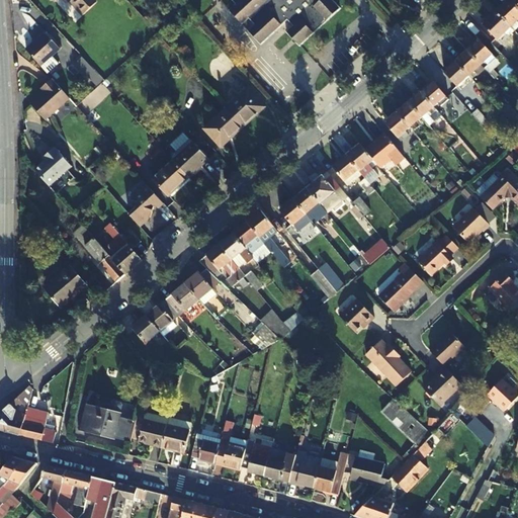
[(72,0),(71,1),(83,14),(88,10),(97,2),(95,0),(72,0)]
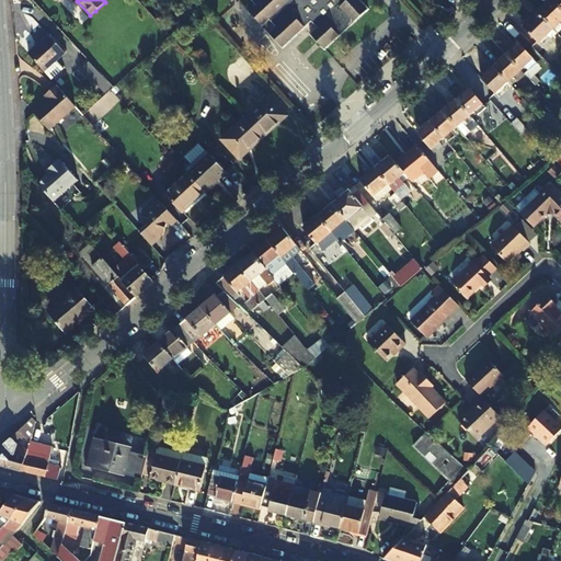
[(251,0),(253,3),(247,9),(261,25),(268,20),(274,25),(266,32),(286,54),(308,34),(323,50),(368,10),(359,0),(251,0)]
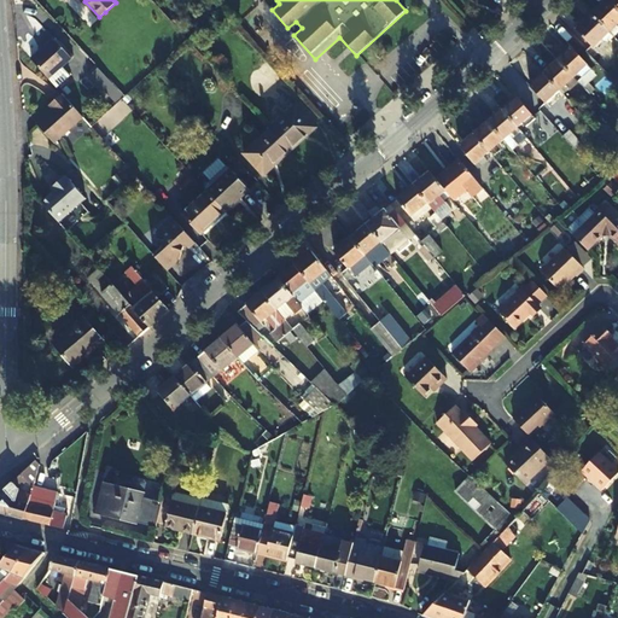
[(610,31),(617,22),(617,10),(607,0),(606,0),(593,13),(610,31)]
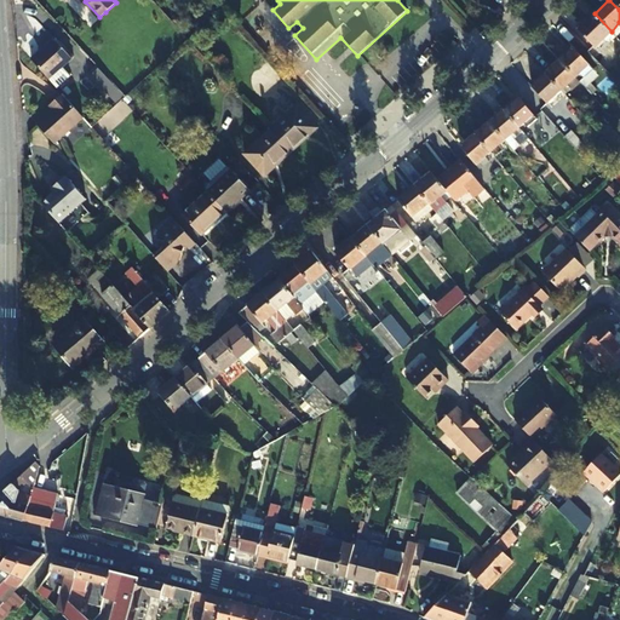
[(619,0),(609,0),(619,10),(619,0)]
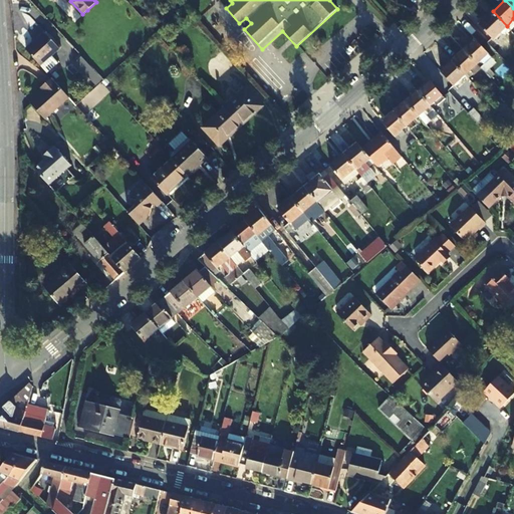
[(492,39),(507,26),(493,11),(479,25),(492,39)]
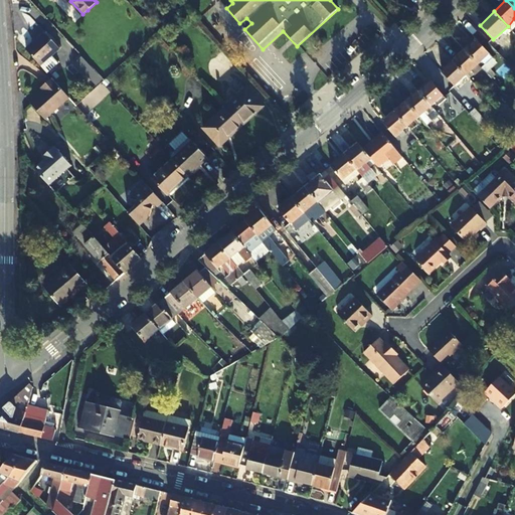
[(45,31),(26,49),(47,72),(58,62),(51,55),(60,47),(45,31)]
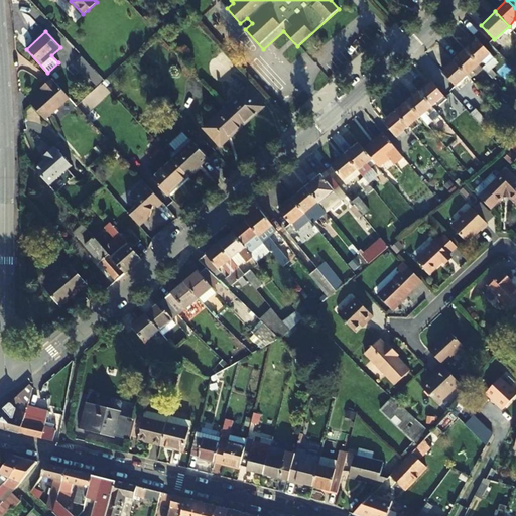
[(466,50),(479,65),(490,53),(477,40),(466,50)]
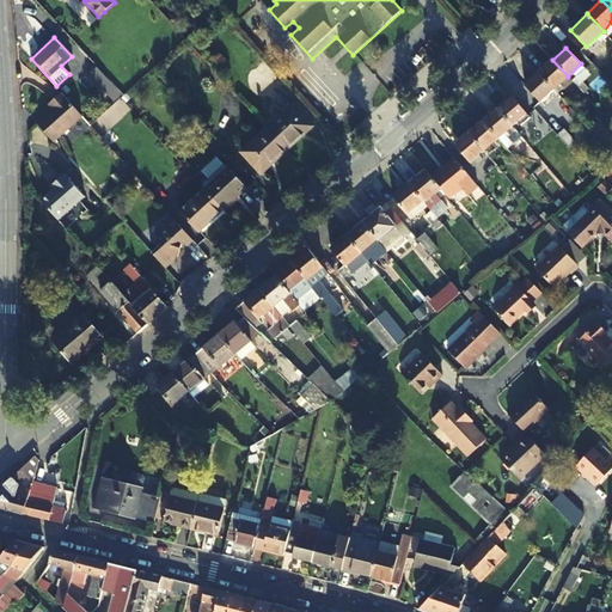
[(552,60),(551,59),(537,72),(538,73),(554,90),(568,77),(552,60)]
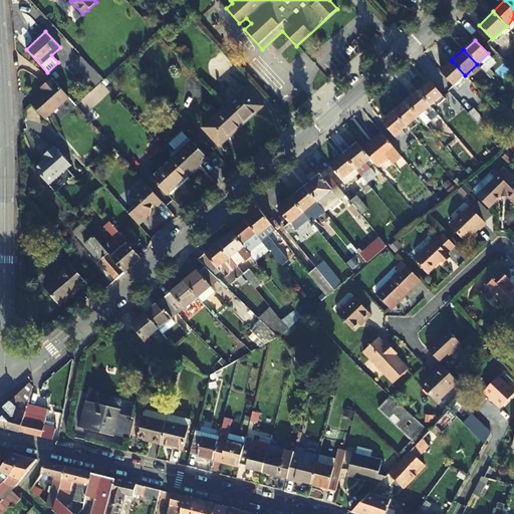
[(79,54),(73,60),(88,76),(94,70),(79,54)]
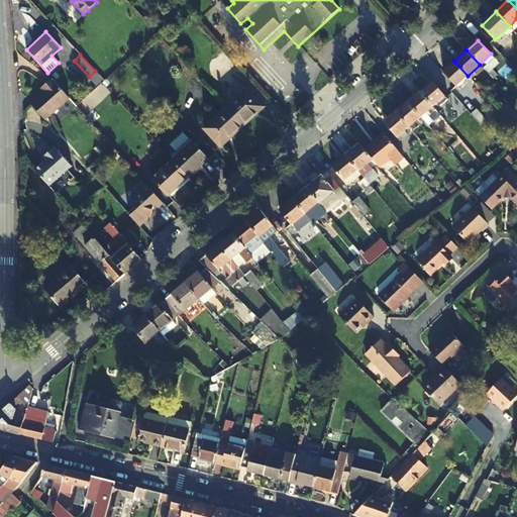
[(468,76),(454,62),(443,73),(455,86),(468,76)]
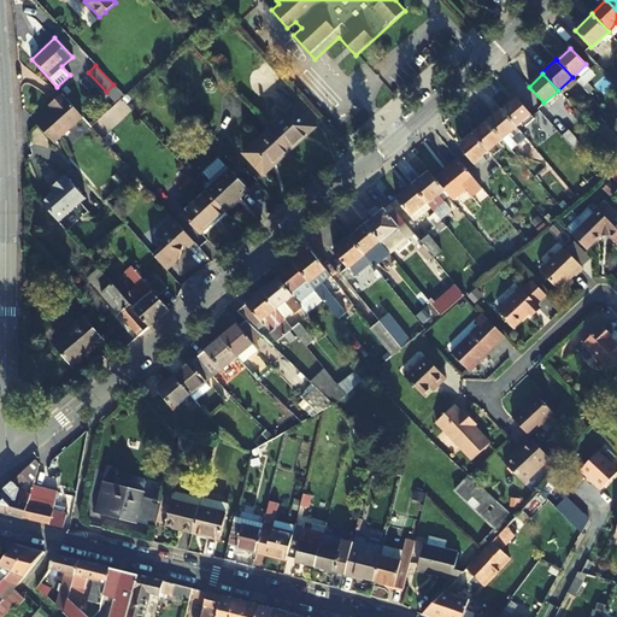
[(54,109),(36,124),(53,144),(82,117),(62,93),(50,104),(54,109)]
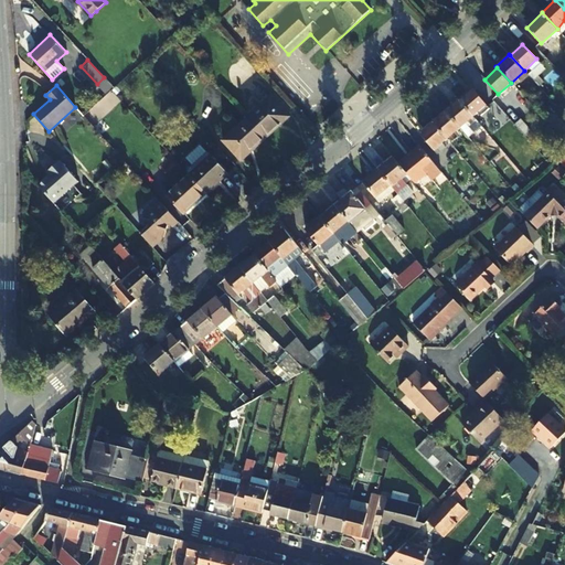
[(459,100),(473,116),(486,105),(472,89),(459,100)]
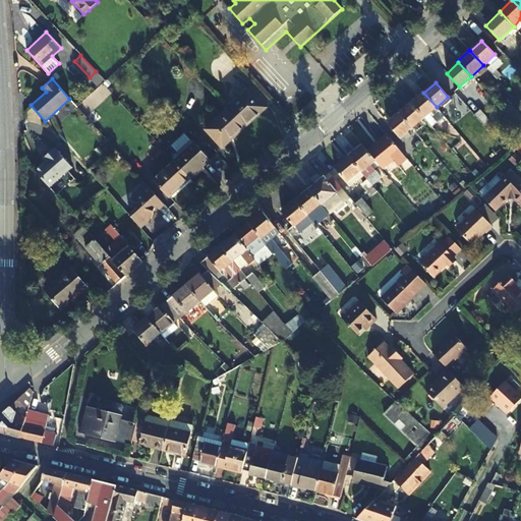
[(249,89),(227,109),(244,127),(267,108),(249,89)]
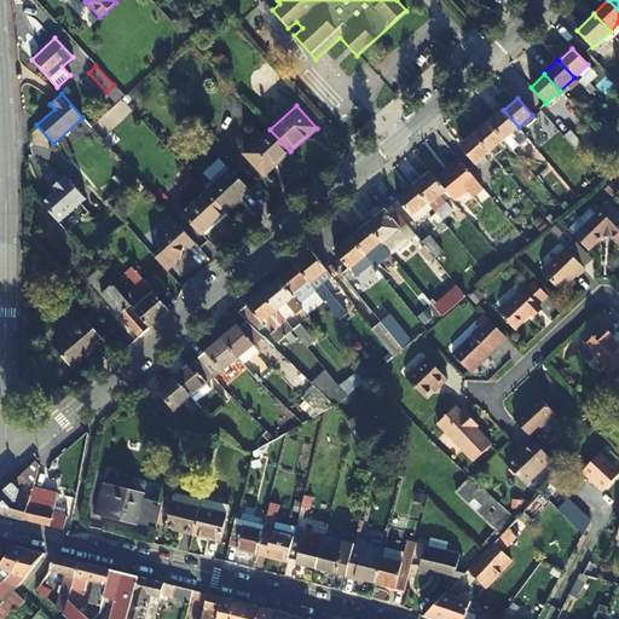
[(504,139),(519,127),(503,110),(503,109),(489,121),(504,139)]
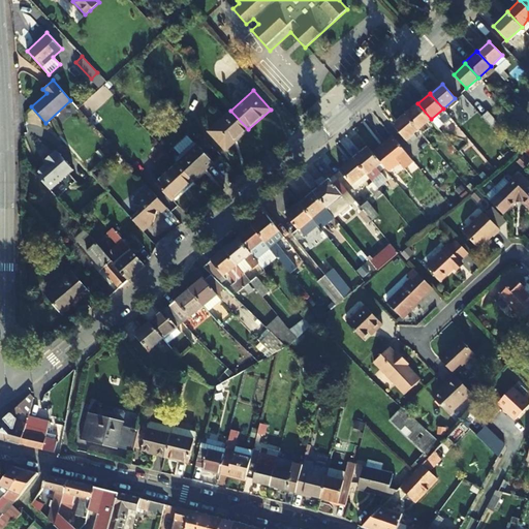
[(405,116),(417,130),(431,119),(417,103),(404,115),(405,116)]
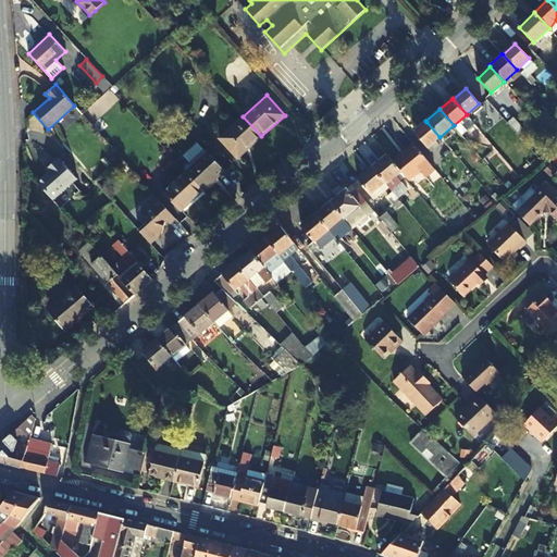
[(537,119),(553,135),(556,131),(556,123),(546,112),(537,119)]
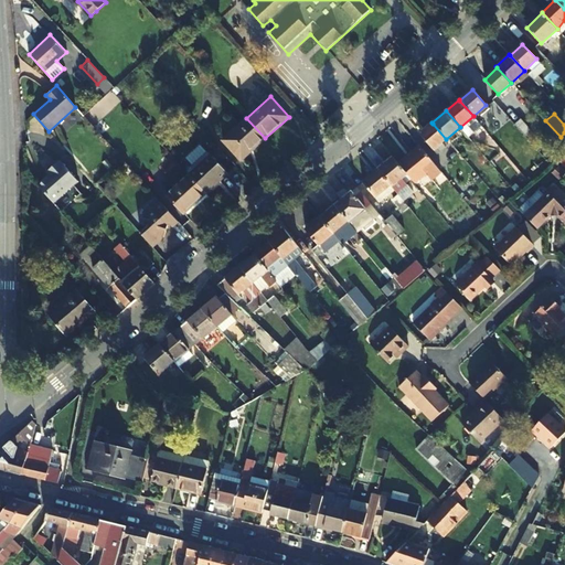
[(466,135),(479,124),(473,116),(460,127),(466,135)]
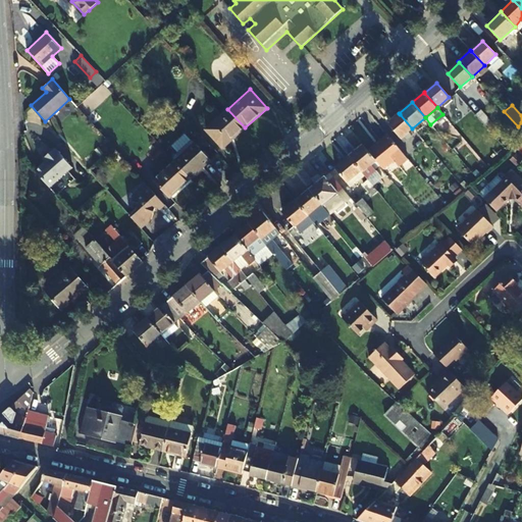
[(245,127),(227,109),(205,129),(222,148),(245,127)]
